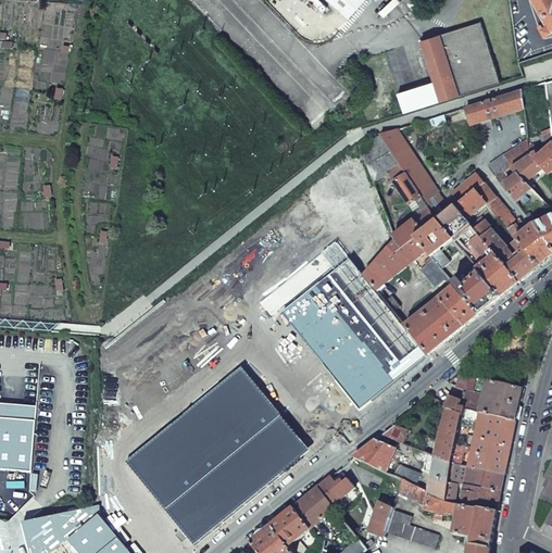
[(328,0),(346,15),(359,0),(328,0)]
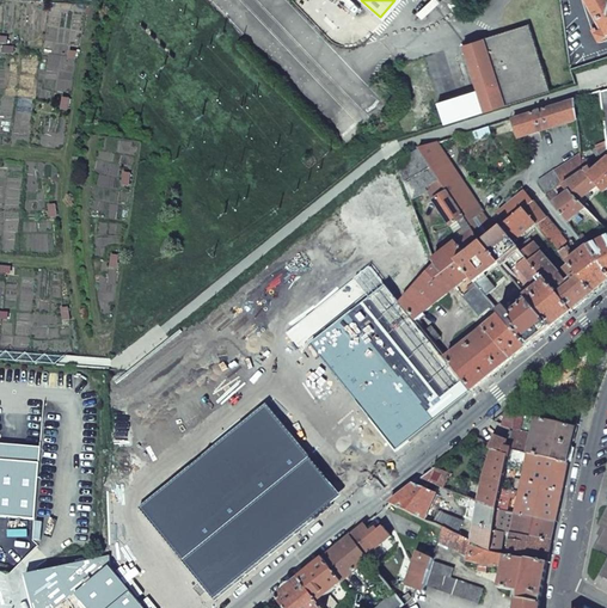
[(583,0),(596,22),(590,25),(595,34),(601,31),(606,28),(606,0),(583,0)]
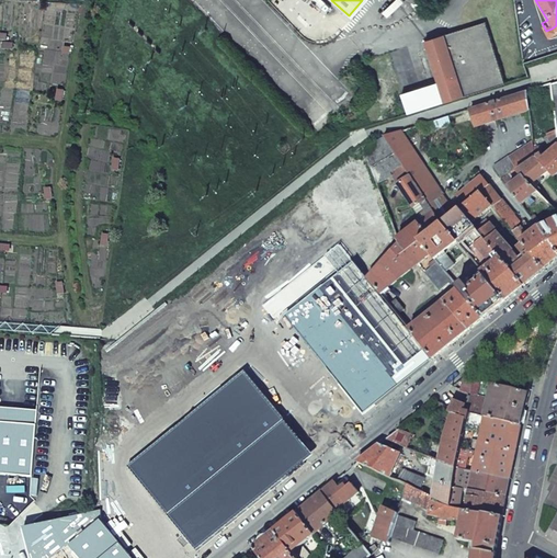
[(481,20),(420,38),(440,100),(500,81),(481,20)]
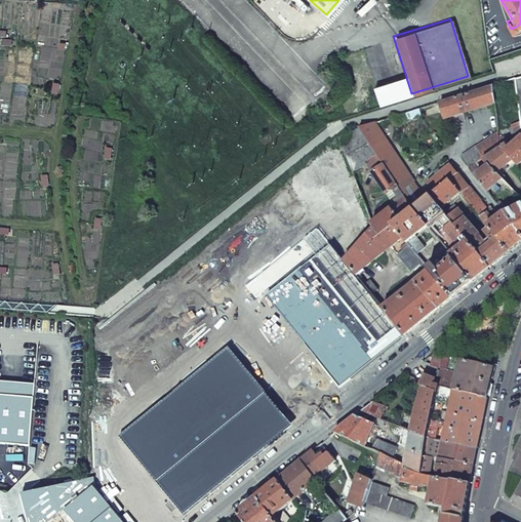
[(520,72),(512,76),(520,133),(520,132),(520,72)]
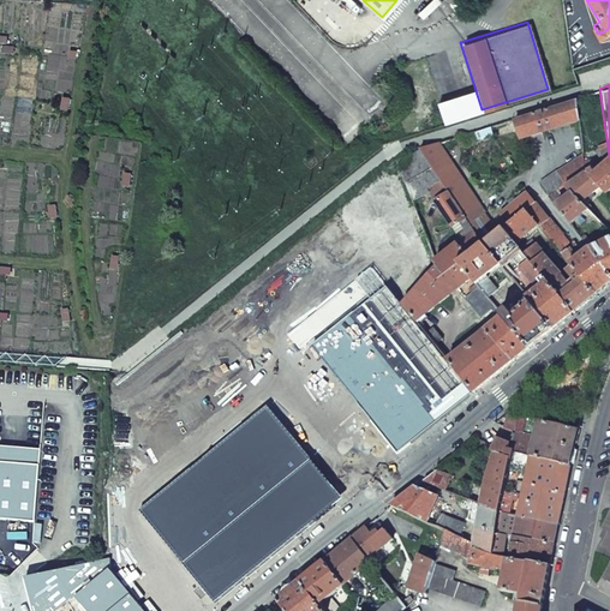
[(573,96),(510,117),(516,136),(575,117),(573,96)]
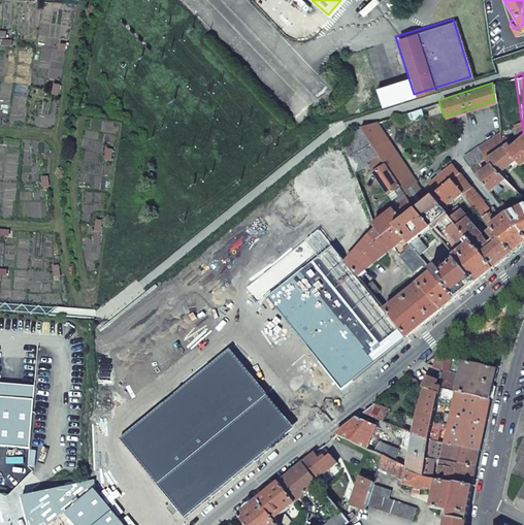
[(372,121),(358,126),(382,162),(404,195),(412,206),(422,198),(419,192),(372,121)]
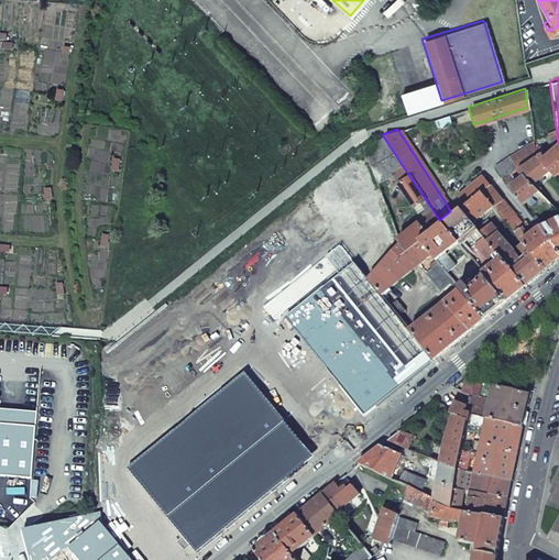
[(363,146),(361,147),(374,180),(390,173),(395,182),(407,173),(382,134),(363,144),(363,146)]
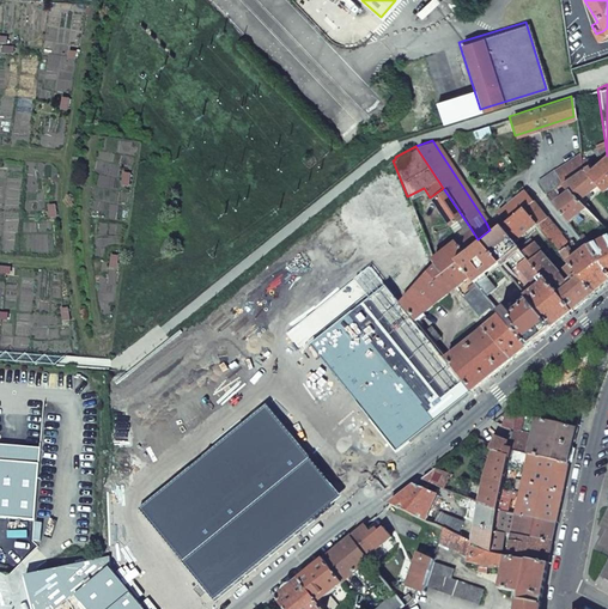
[(578,153),(534,178),(543,192),(551,202),(566,189),(560,182),(579,169),(578,160),(578,153)]
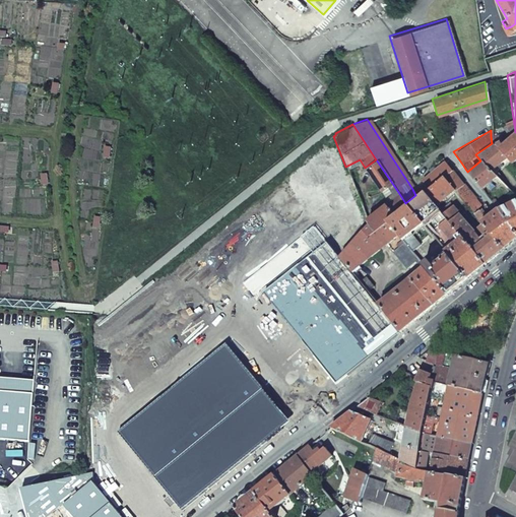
[(498,139),(493,143),(505,155),(510,160),(515,154),(515,131),(515,132),(501,144),(498,139)]
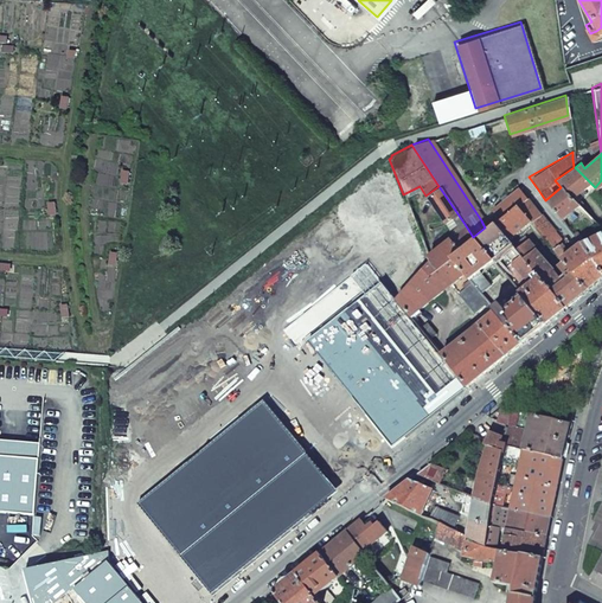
[(574,167),(555,180),(561,187),(569,197),(589,181),(575,167),(574,167)]
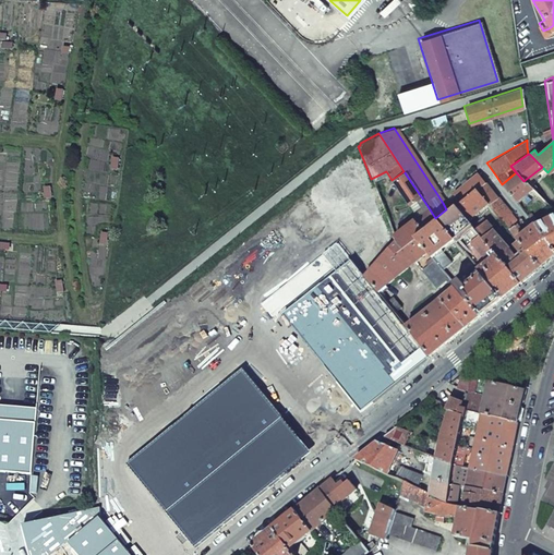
[(404,171),(392,180),(407,203),(414,197),(423,209),(428,206),(404,171)]
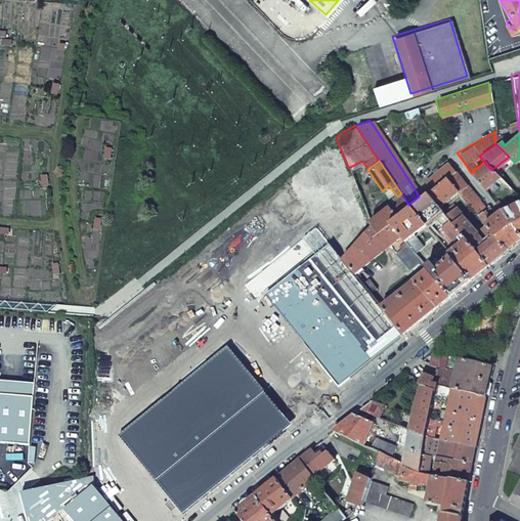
[(445,161),(422,179),(425,182),(429,188),(445,176),(452,170),(445,161)]
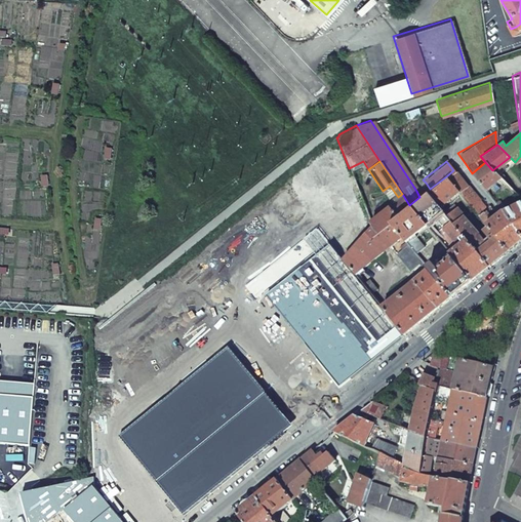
[(485,162),(472,173),(483,188),(498,176),(492,170),(485,162)]
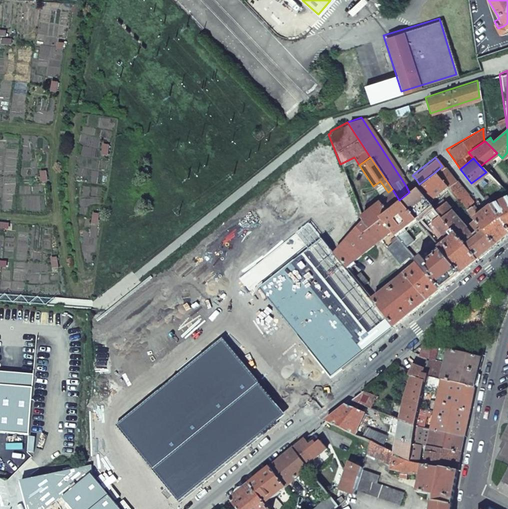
[(442,166),(435,172),(445,185),(465,208),(471,204),(472,203),(465,194),(466,193),(455,179),(454,180),(442,166)]
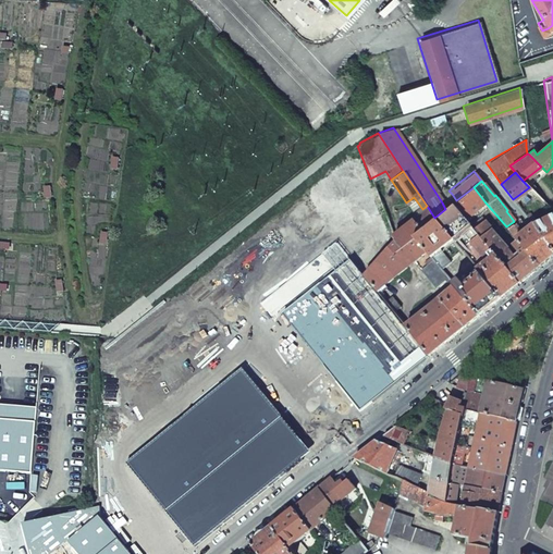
[(372,185),(363,193),(380,214),(382,212),(372,185)]
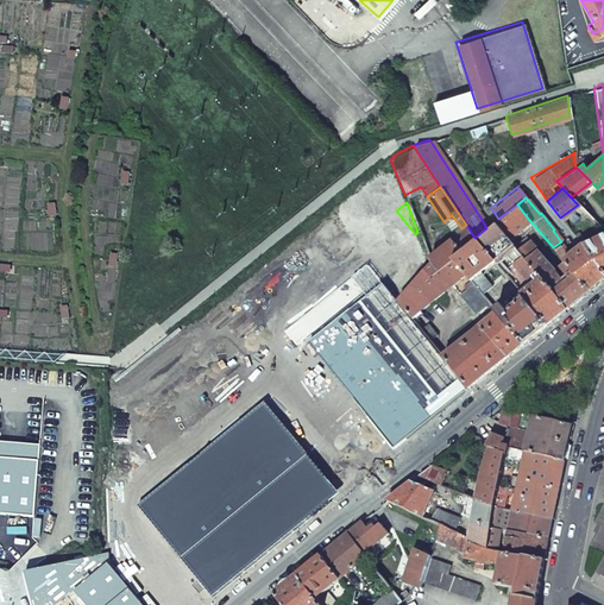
[(498,219),(495,222),(508,238),(529,220),(517,205),(498,219)]
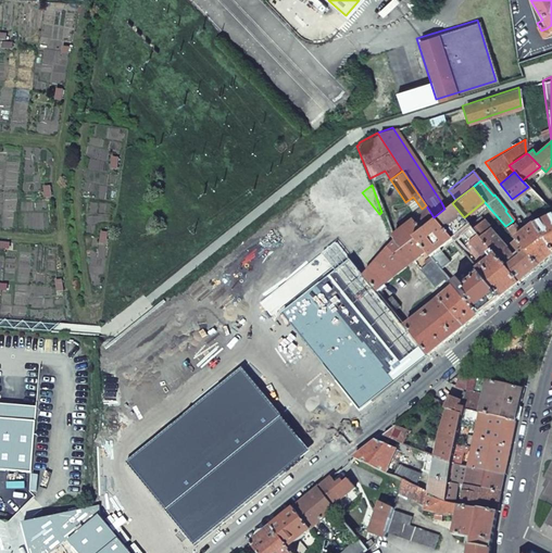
[(451,193),(441,202),(444,209),(452,203),(455,200),(451,193)]
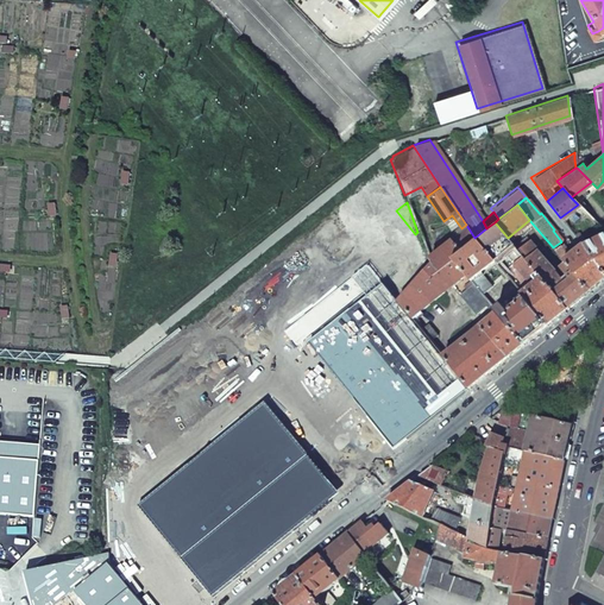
[(452,215),(444,221),(447,227),(446,240),(450,237),(461,228),(452,215)]
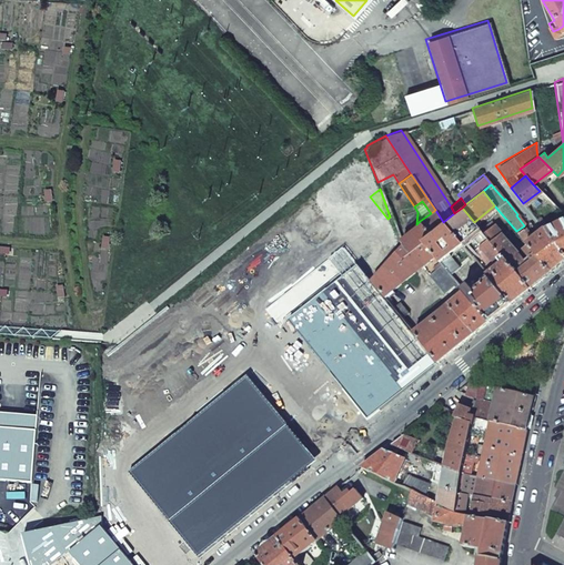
[(454,213),(443,222),(460,242),(470,233),(477,226),(474,222),(462,208),(454,213)]
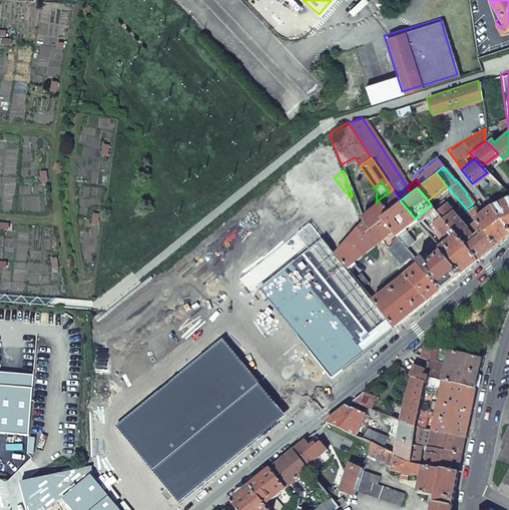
[(389,192),(379,199),(388,210),(400,200),(393,189),(389,192)]
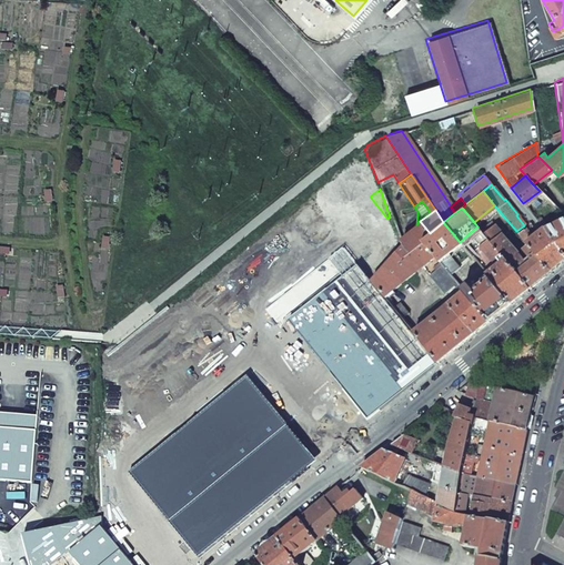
[(523,226),(516,231),(525,243),(547,269),(557,261),(562,259),(563,258),(563,217),(542,226),(530,235),(523,226)]
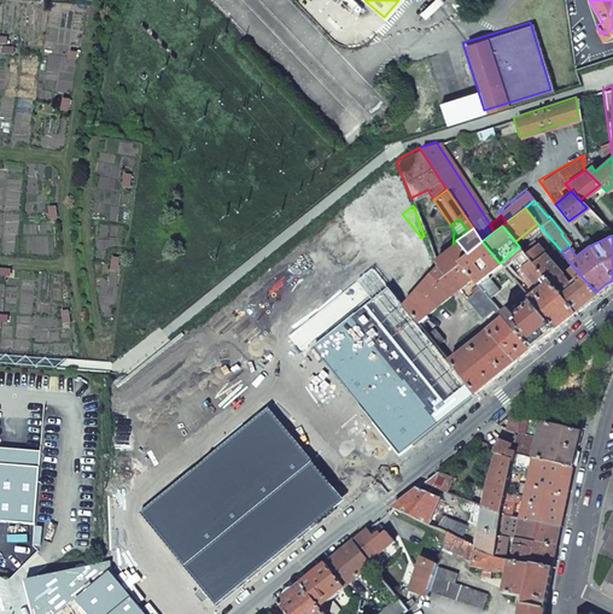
[(453,244),(433,259),(436,264),(432,267),(428,272),(435,279),(457,261),(467,253),(456,240),(453,244)]
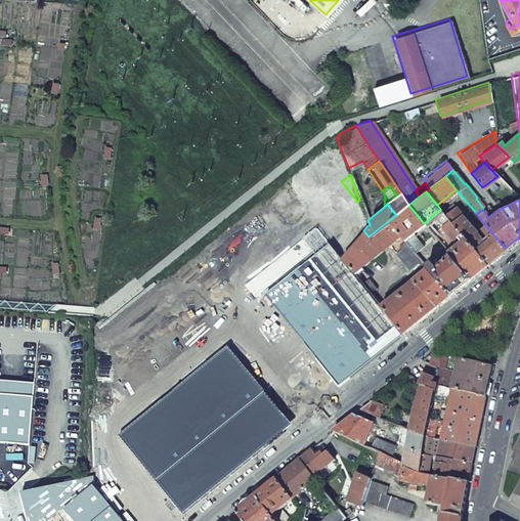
[(396,215),(388,221),(398,233),(402,237),(402,239),(410,232),(424,223),(408,205),(396,215)]
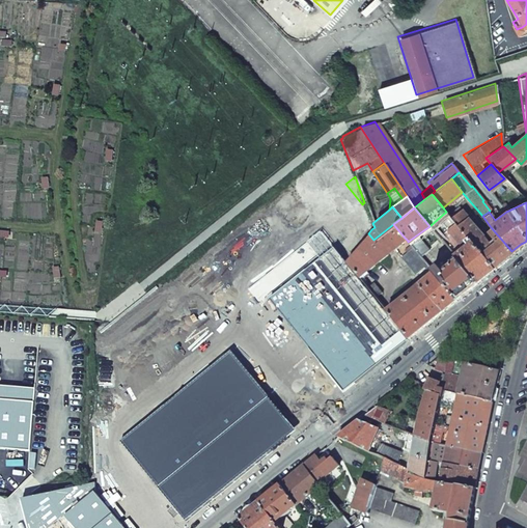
[(460,207),(449,215),(470,241),(473,245),(483,237),(460,207)]
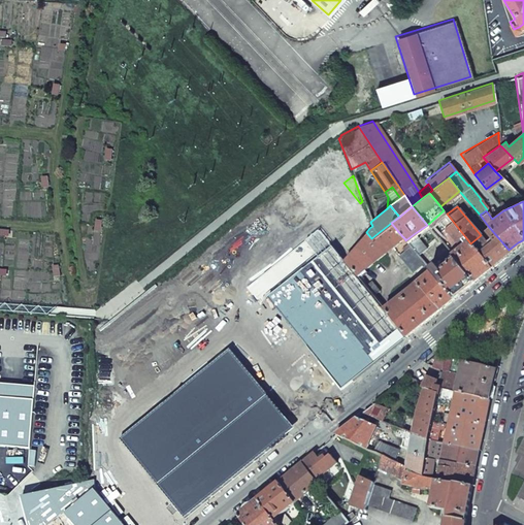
[(467,239),(447,214),(444,210),(436,217),(459,245),(467,239)]
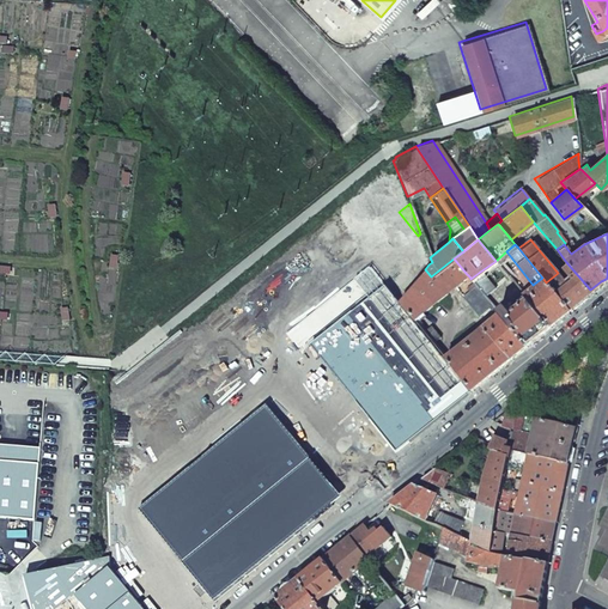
[(425,269),(397,300),(411,316),(466,273),(454,259),(431,276),(425,269)]
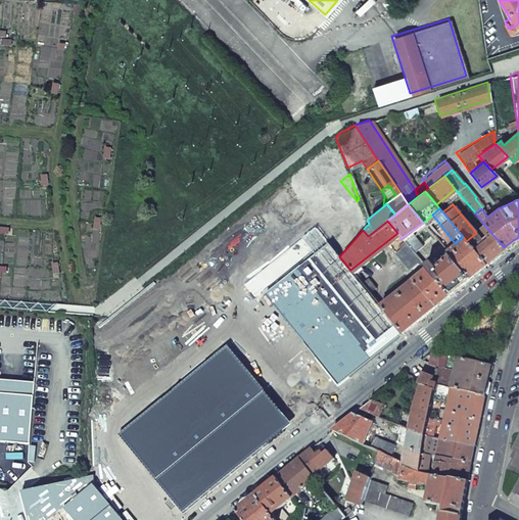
[(476,233),(466,241),(484,264),(499,252),(504,247),(483,224),(478,227),(487,238),(484,240),(477,232),(476,233)]
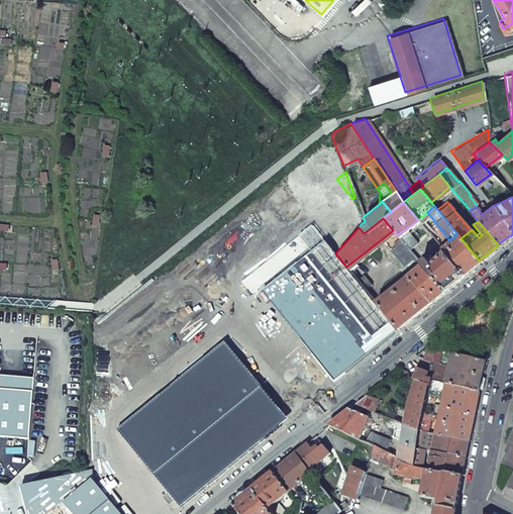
[(405,229),(397,235),(407,246),(415,240),(405,229)]
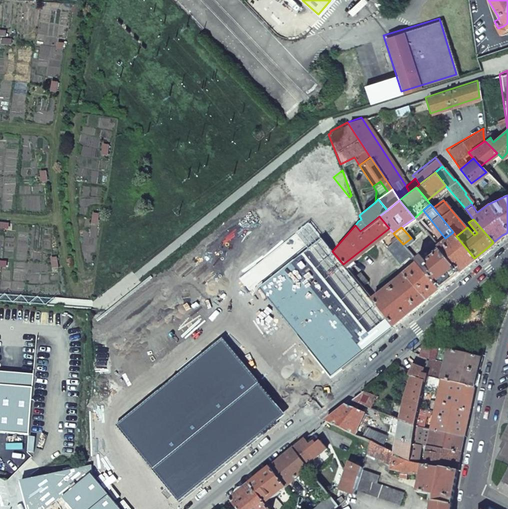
[(389,241),(384,246),(398,262),(406,255),(408,257),(411,254),(403,244),(393,233),(393,232),(386,238),(389,241)]
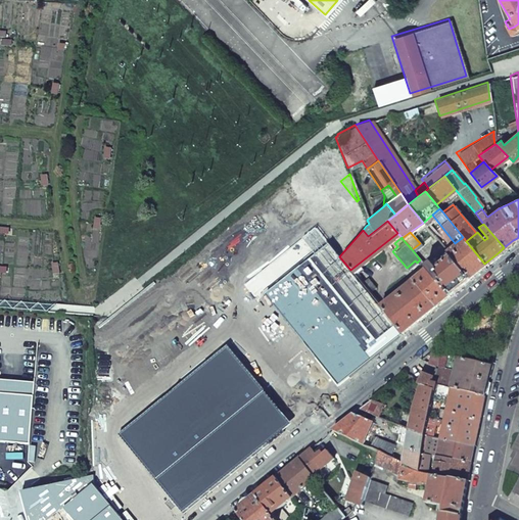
[(449,253),(468,277),(484,264),(466,241),(463,237),(455,243),(444,249),(449,253)]
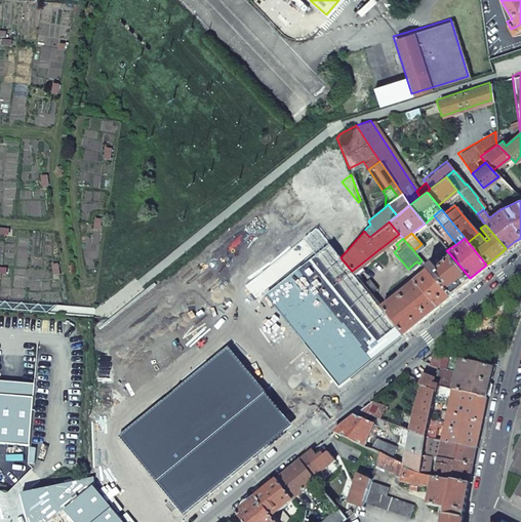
[(336,385),(402,332),(379,305),(368,292),(360,281),(352,271),(341,257),(327,241),(264,292),(336,385)]
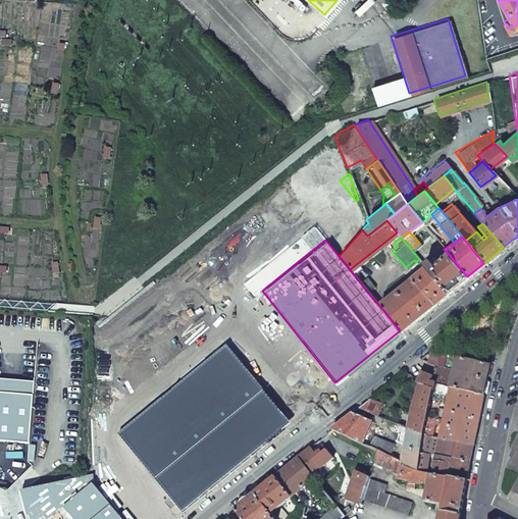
[(428,259),(422,263),(423,264),(447,293),(467,276),(448,253),(432,263),(428,259)]
